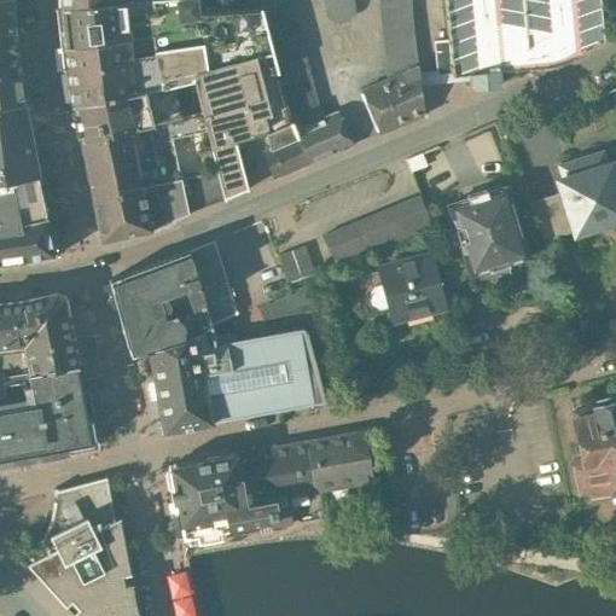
[(0,0),(0,38),(15,36),(13,21),(12,0),(0,0)]
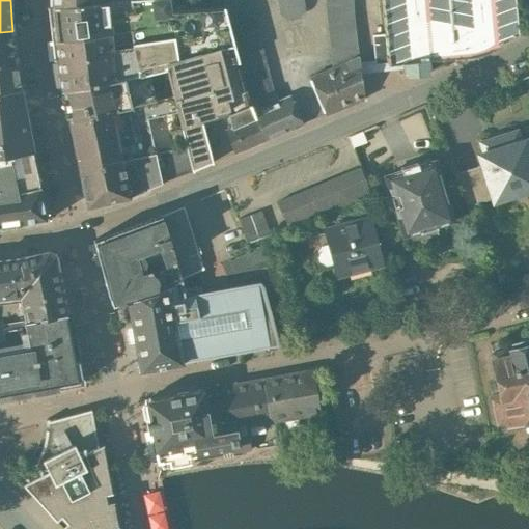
[(107,0),(53,0),(53,8),(55,8),(86,4),(107,3),(107,0)]
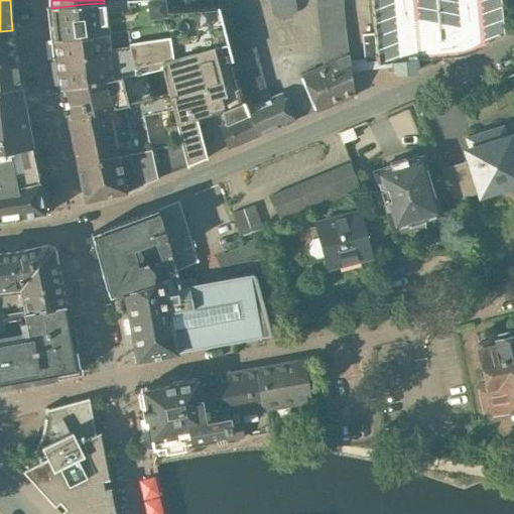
[(84,4),(53,8),(54,19),(55,42),(109,34),(170,25),(166,0),(146,0),(129,1),(126,1),(104,3),(84,4)]
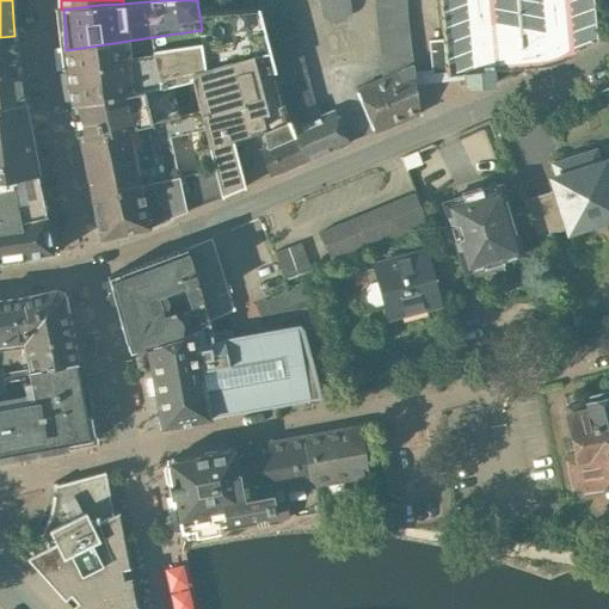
[(315,105),(287,0),(258,0),(275,60),(290,123),(290,124),(294,130),(323,117),(315,105)]
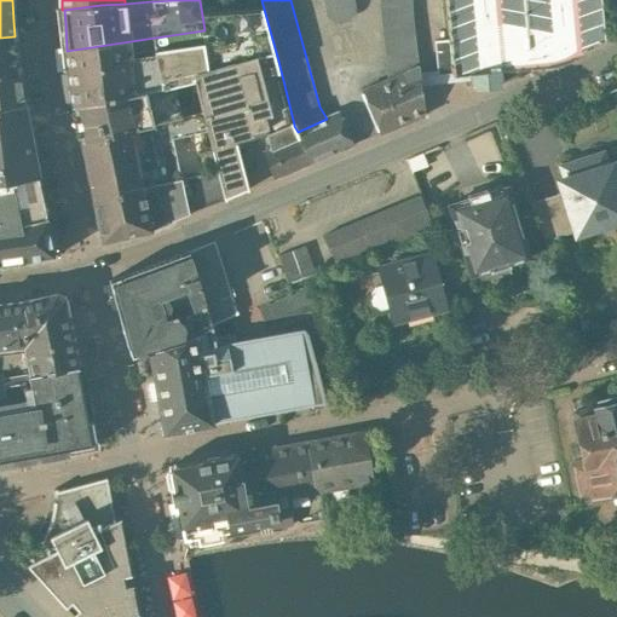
[(414,22),(413,0),(382,0),(382,4),(384,23),(391,81),(421,70),(414,22)]
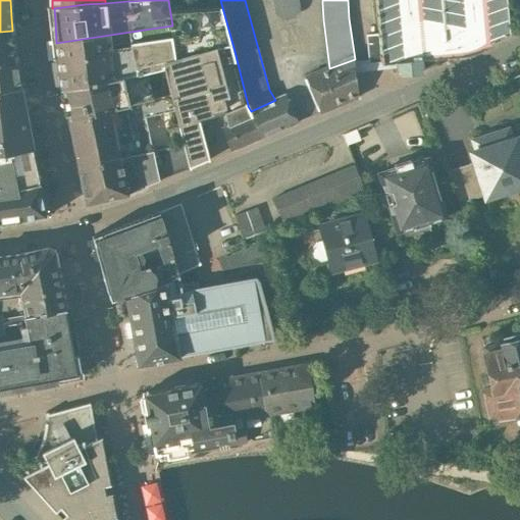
[(375,0),(379,36),(382,64),(397,63),(397,66),(398,69),(400,69),(400,73),(400,75),(422,73),(422,71),(421,71),(421,67),(423,67),(422,60),(460,57),(508,37),(512,36),(508,0),(375,0)]
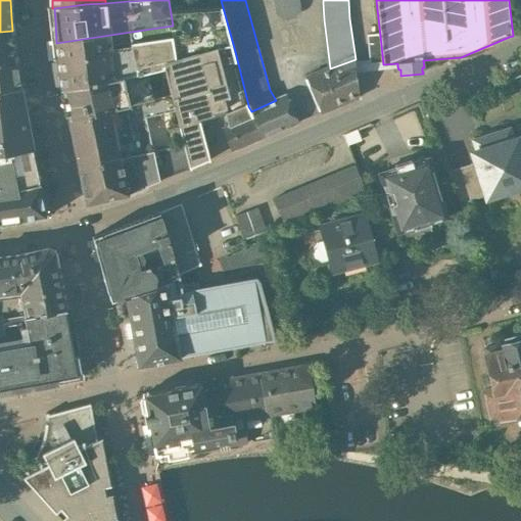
[(291,22),(295,48),(308,46),(304,21),(291,22)]
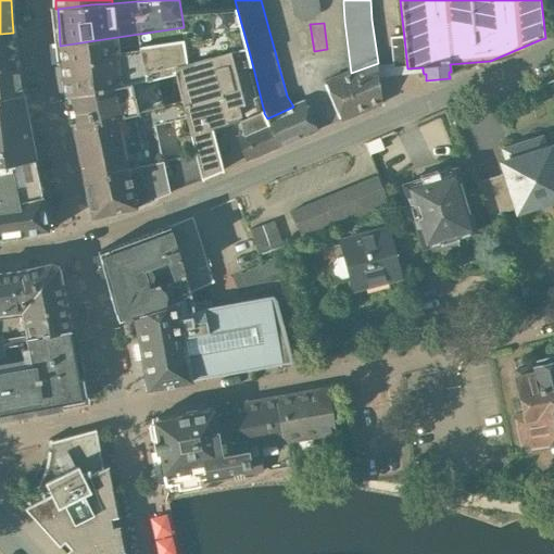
[(0,34),(0,68),(19,66),(13,33),(0,34)]
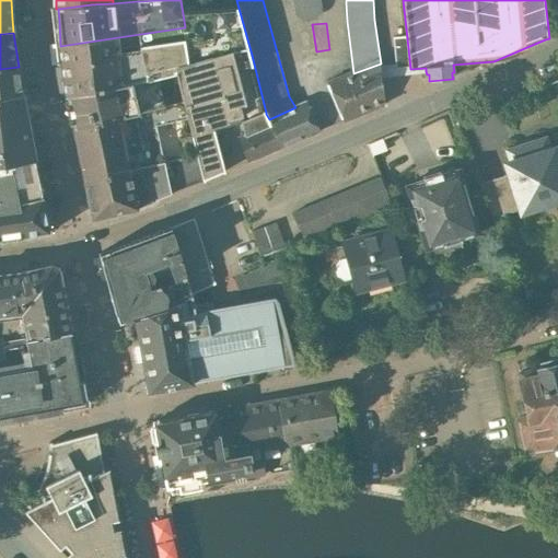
[(118,37),(60,46),(67,99),(123,86),(119,72),(119,66),(118,56),(120,56),(118,37)]
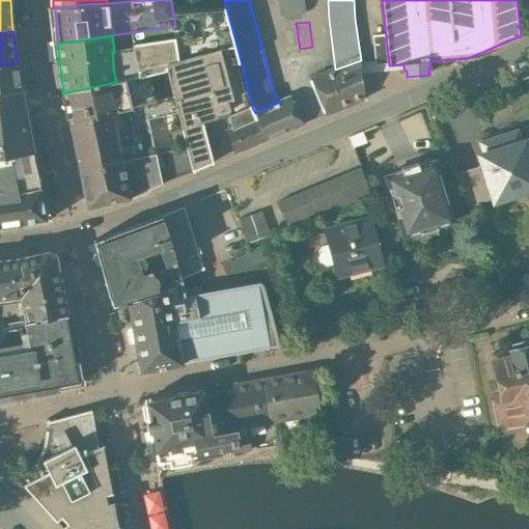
[(174,36),(136,43),(139,59),(113,62),(113,68),(116,82),(127,80),(151,74),(169,70),(178,67),(174,36)]
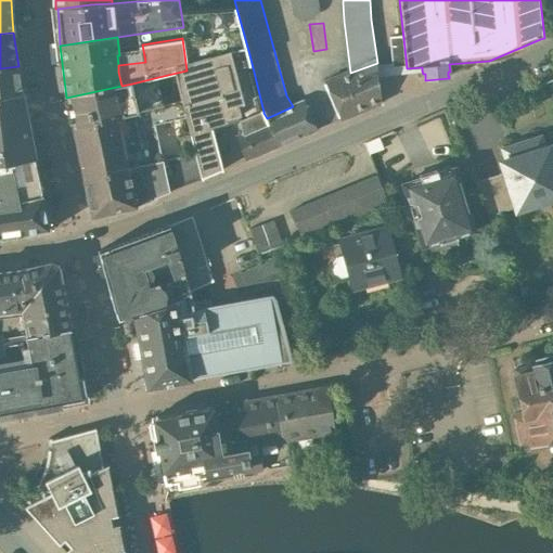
[(403,38),(390,39),(394,69),(407,68),(403,38)]
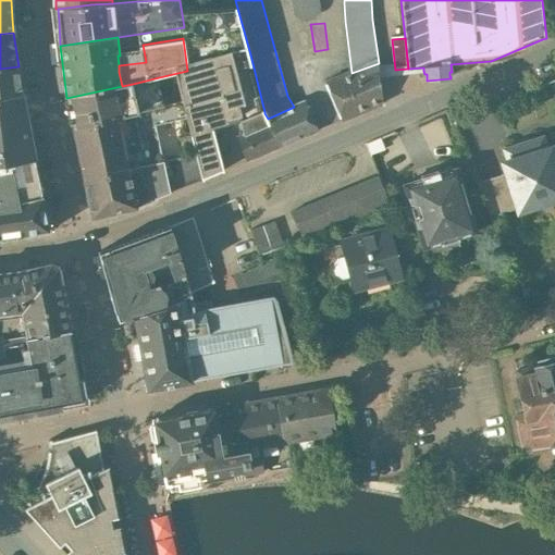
[(264,112),(250,54),(227,60),(243,122),(264,112)]
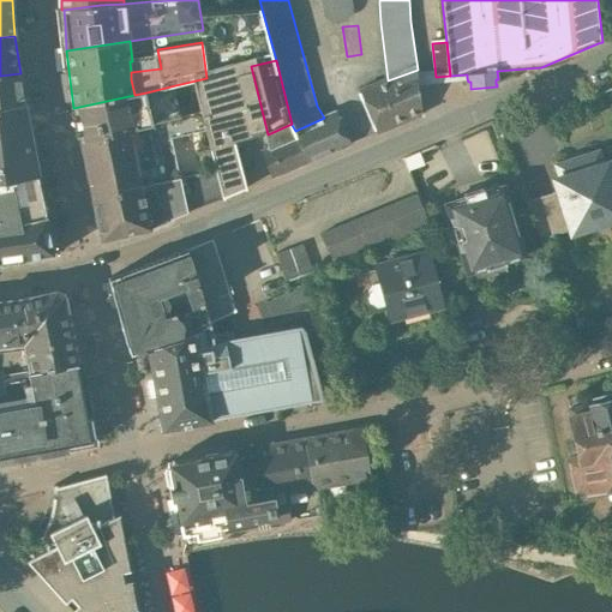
[(388,81),(360,93),(378,136),(425,117),(420,94),(418,70),(388,81)]
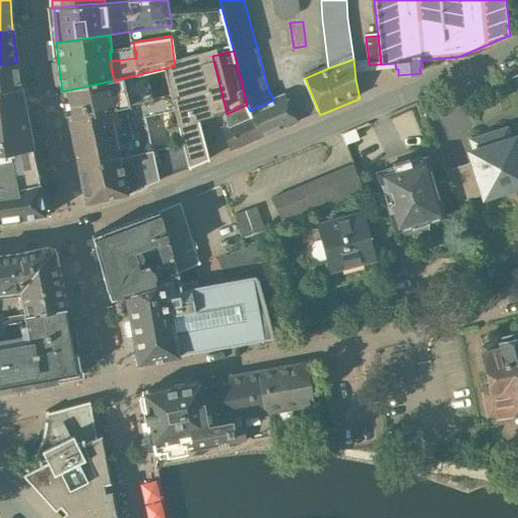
[(17,62),(0,64),(0,88),(20,86),(17,62)]
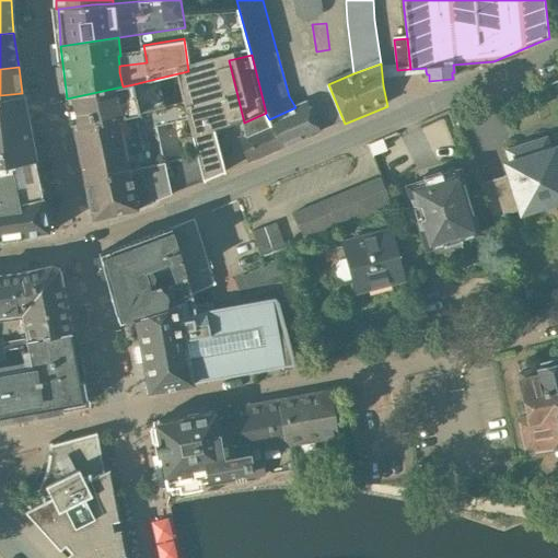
[(188,71),(178,73),(185,103),(208,96),(200,68),(188,71)]
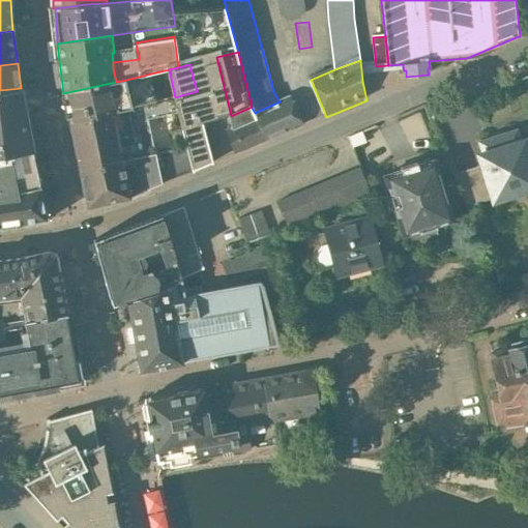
[(116,82),(63,93),(69,122),(129,109),(157,103),(151,74),(126,80),(116,82)]
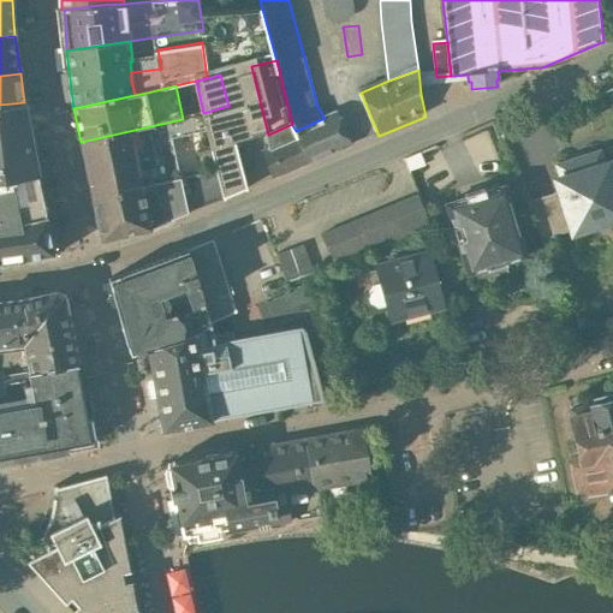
[(0,105),(0,130),(29,128),(24,102),(0,105)]
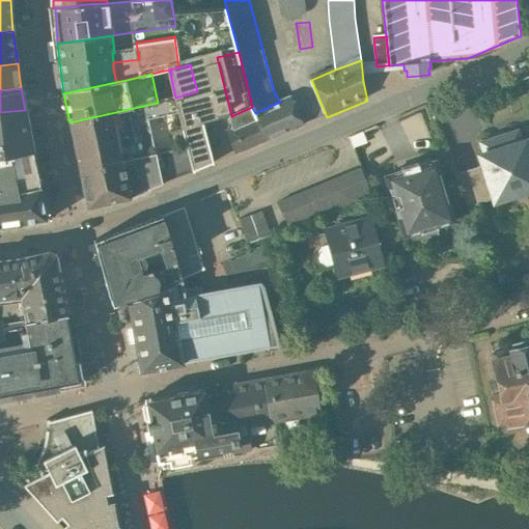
[(197,91),(175,98),(175,99),(179,114),(188,148),(194,173),(214,164),(205,123),(211,122),(202,90),(197,91)]
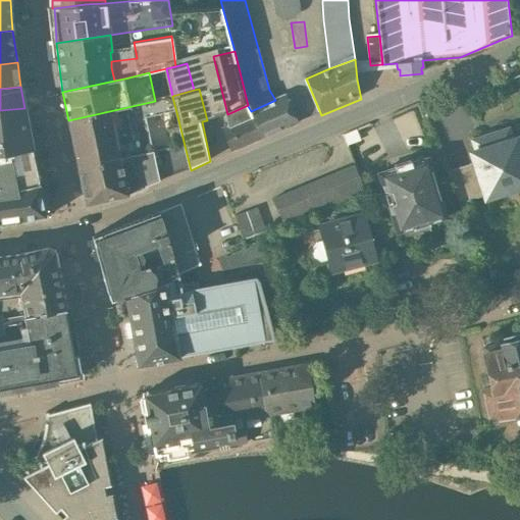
[(275,100),(251,111),(253,116),(262,139),(300,123),(289,95),(275,100)]
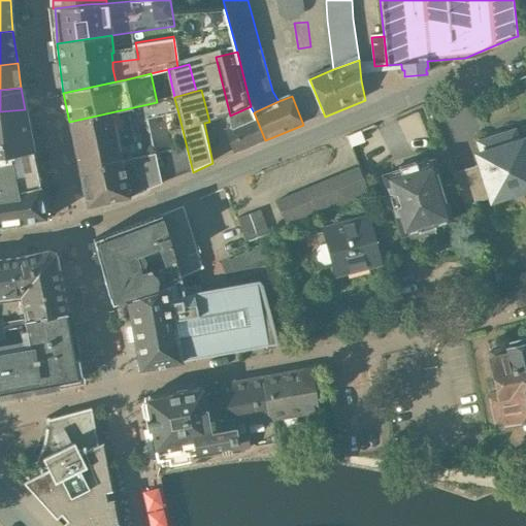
[(157,102),(129,108),(132,124),(149,120),(178,113),(174,98),(157,102)]
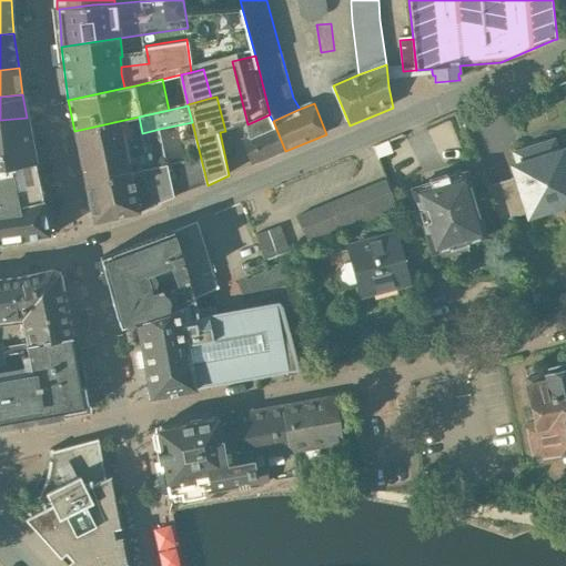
[(139,117),(74,131),(86,184),(131,173),(142,171),(150,170),(142,133),(139,117)]
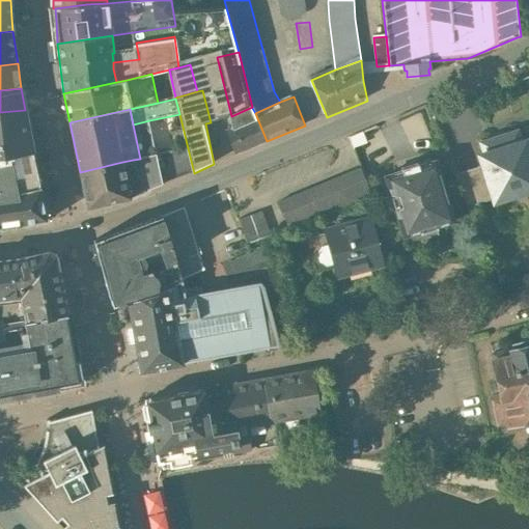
[(25,110),(0,112),(0,151),(8,150),(9,156),(33,152),(25,110)]
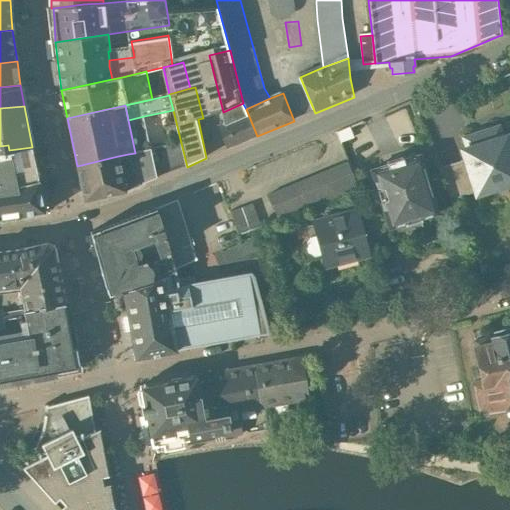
[(248,114),(219,126),(228,149),(257,136),(248,114)]
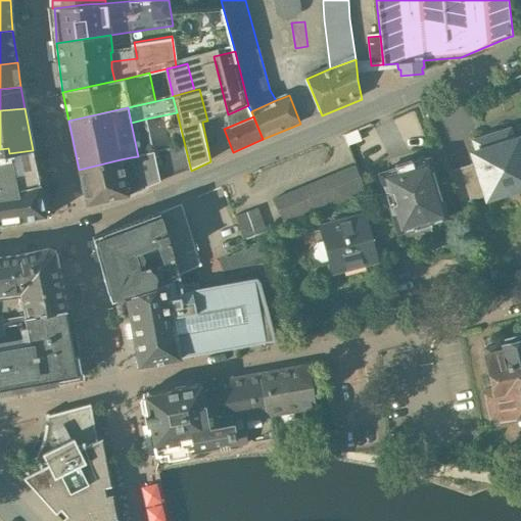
[(147,119),(131,123),(138,156),(131,157),(143,190),(143,189),(162,182),(161,181),(160,181),(147,119)]
